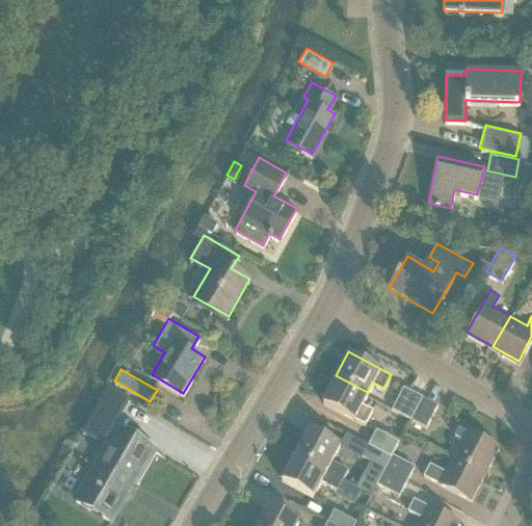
[(367,392),(336,375),(322,399),(365,422),(373,408),(362,401),(367,392)]
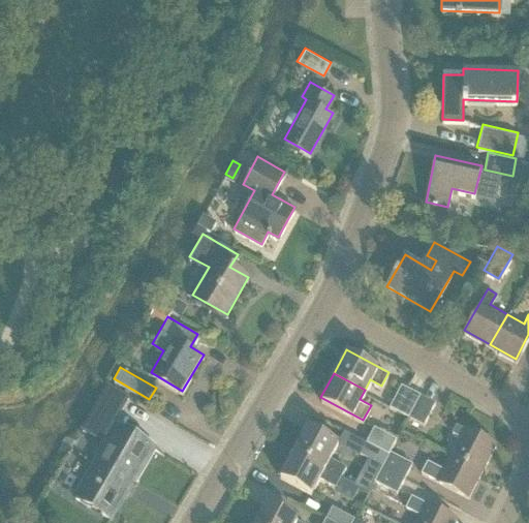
[(129,393),(105,379),(86,413),(99,422),(105,411),(115,418),(129,393)]
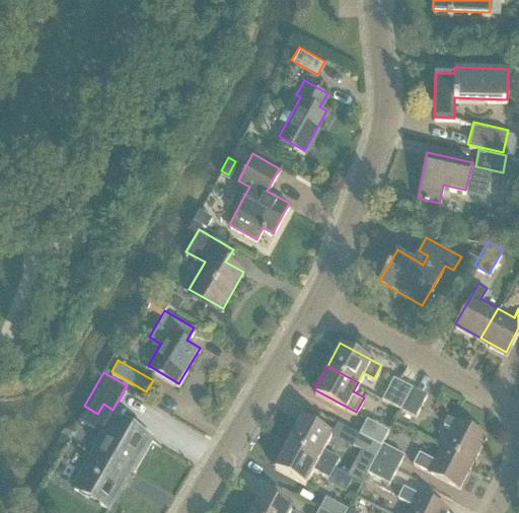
[(382,396),(400,406),(412,384),(393,374),(382,396)]
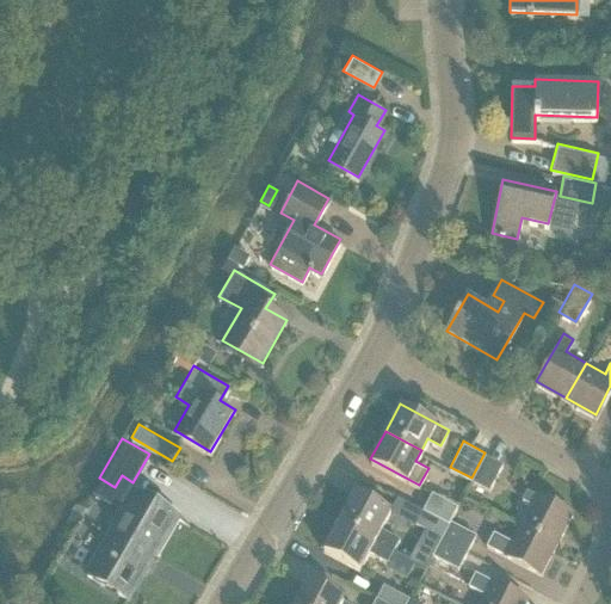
[(503,461),(485,453),(471,478),(489,487),(503,461)]
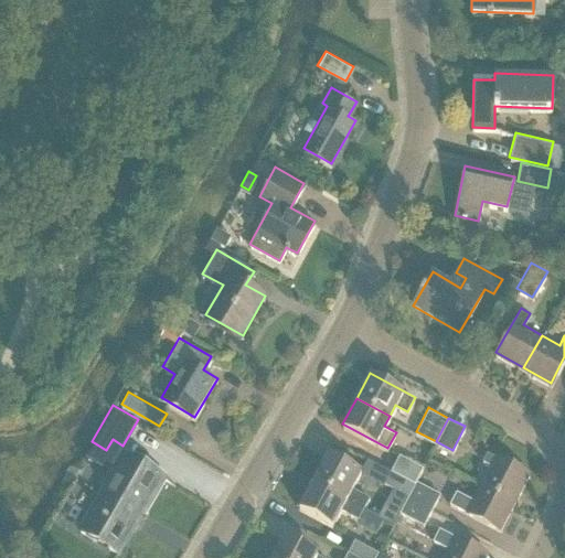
[(106,481),(80,527),(118,549),(142,507),(145,510),(166,474),(121,449),(104,480),(106,481)]
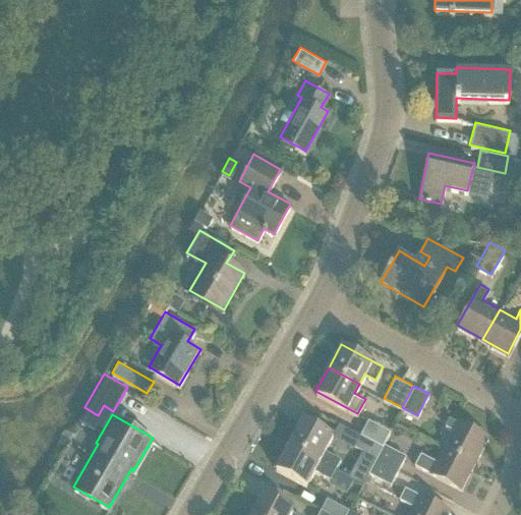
[(289,443),(335,467),(340,456),(325,448),(332,434),(302,417),(289,443)]
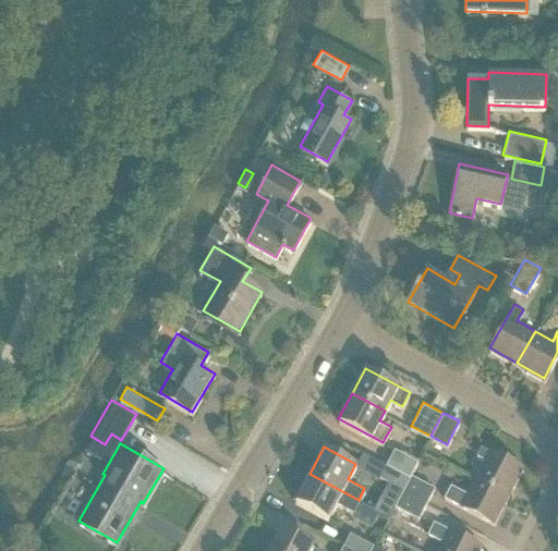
[(386,461),(410,473),(410,472),(411,473),(417,460),(393,447),(386,461)]
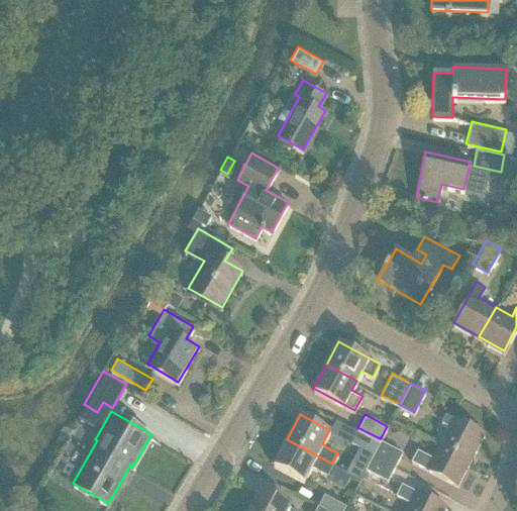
[(453,416),(440,441),(471,457),(484,431),(453,416)]
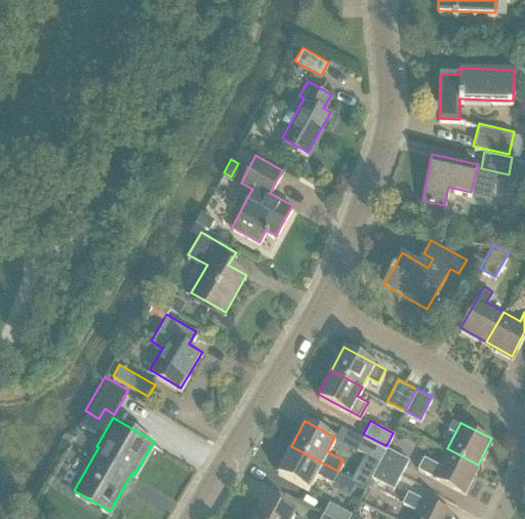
[(386,445),(363,434),(357,447),(378,458),(386,445)]
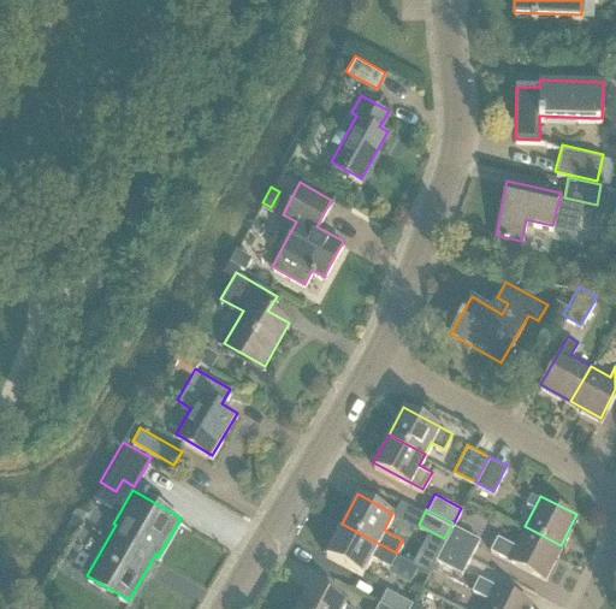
[(444,538),(471,553),(479,536),(452,521),(452,522),(444,538)]
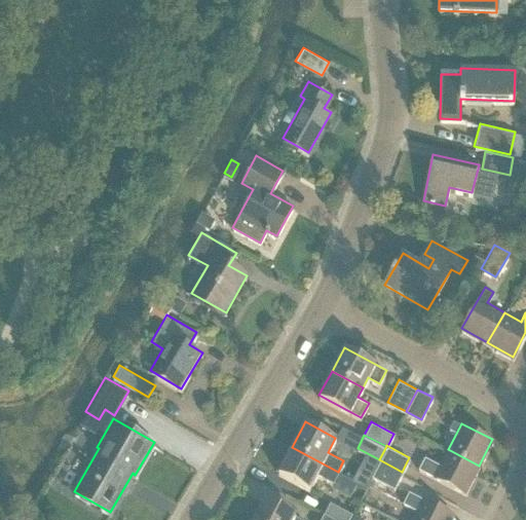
[(338,472),(292,447),(278,471),(309,487),(316,472),(333,481),(338,472)]
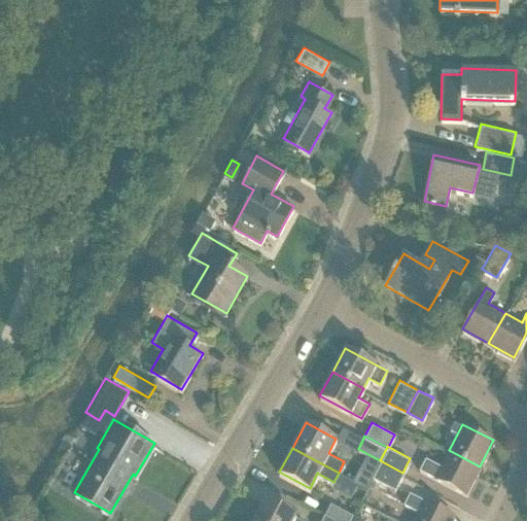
[(466,492),(480,466),(449,450),(442,464),(425,456),(419,467),(466,492)]
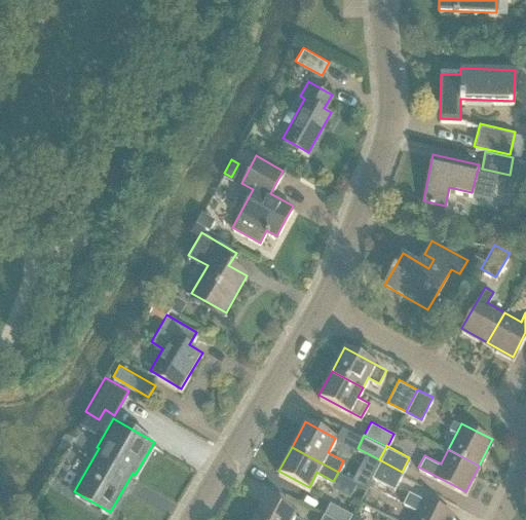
[(395,486),(402,472),(379,459),(371,475),(395,486)]
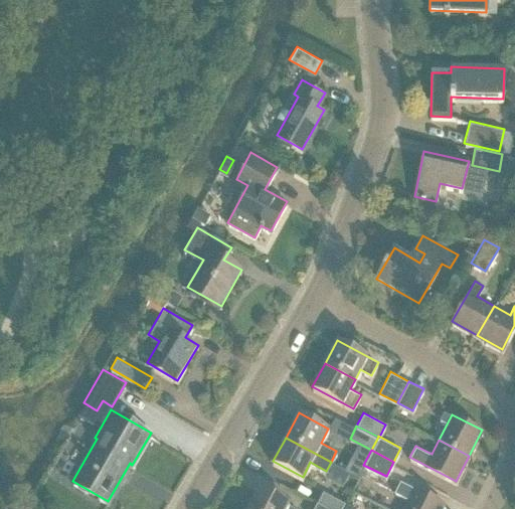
[(407,498),(401,508),(441,508),(445,503),(400,479),(394,491),(407,498)]
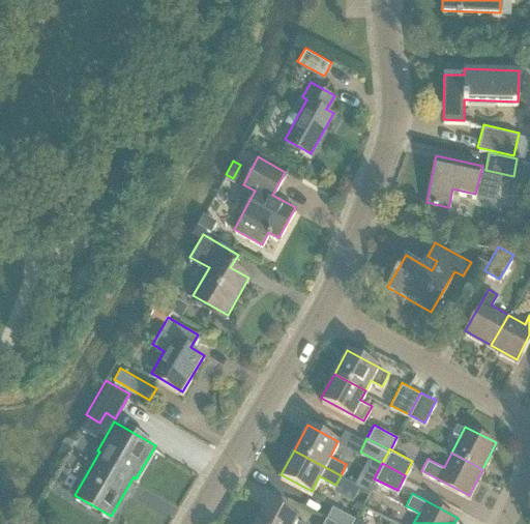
[(266,501),(254,523),(306,523),(297,519),(297,518),(266,501)]
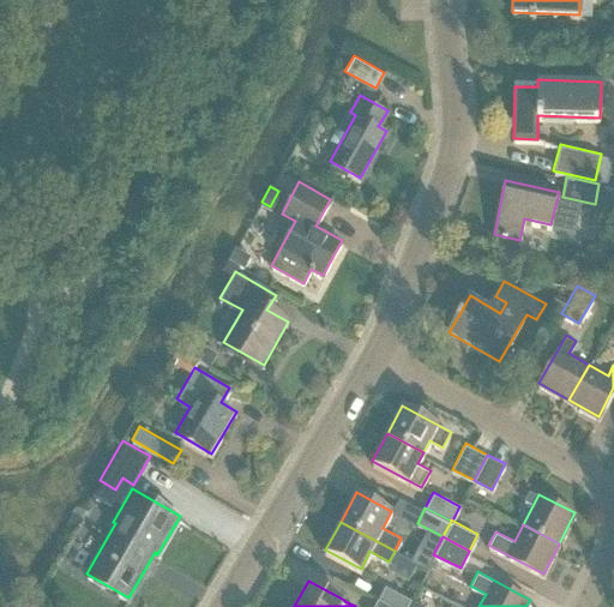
[(378,599),(393,606),(404,606),(410,598),(385,584),(378,599)]
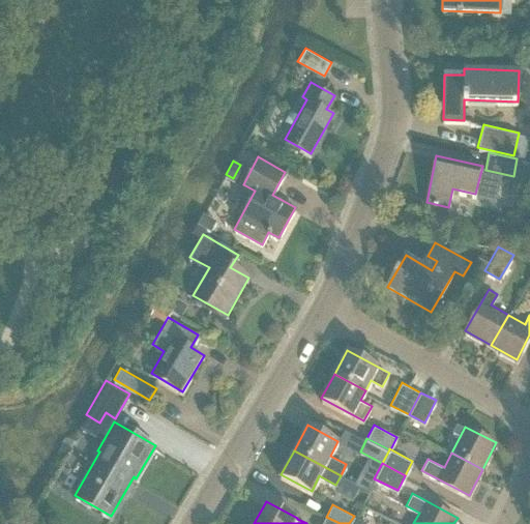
[(361,523),(374,523),(378,508),(365,506),(361,523)]
